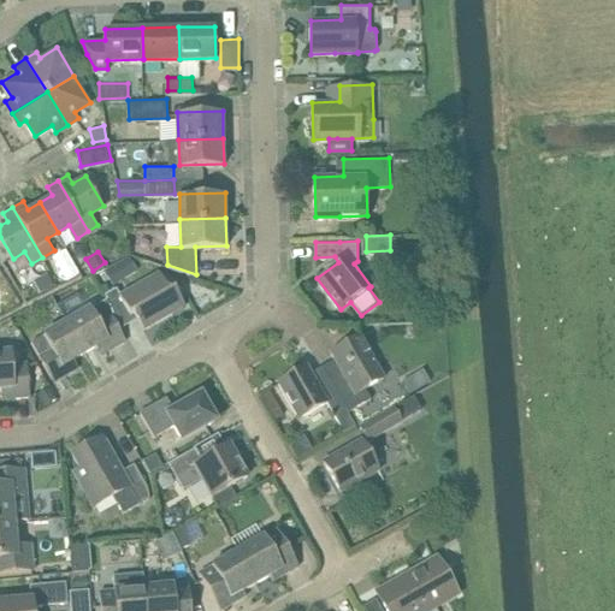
[(118,260),(106,266),(113,280),(125,273),(118,260)]
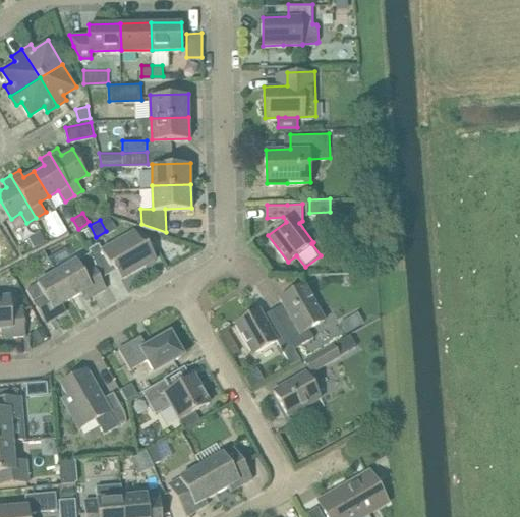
[(91,250),(102,270),(114,263),(122,277),(157,257),(148,241),(143,244),(134,229),(102,247),(96,237),(90,225),(89,225),(79,230),(91,250)]
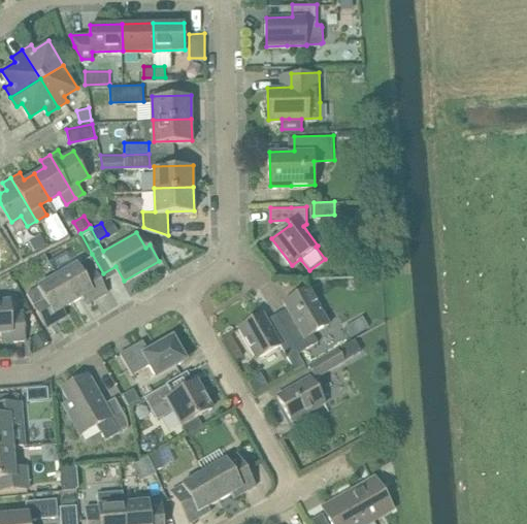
[(47,243),(40,231),(29,238),(35,250),(47,243)]
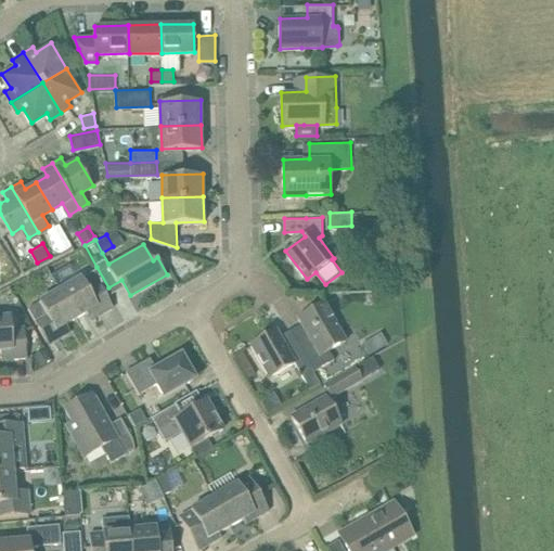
[(0,282),(18,272),(13,264),(0,270),(0,282)]
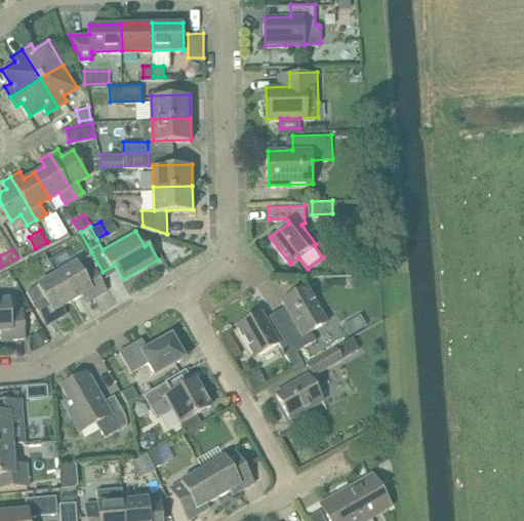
[(103,272),(91,252),(57,272),(73,298),(82,293),(86,301),(107,288),(98,274),(103,272)]
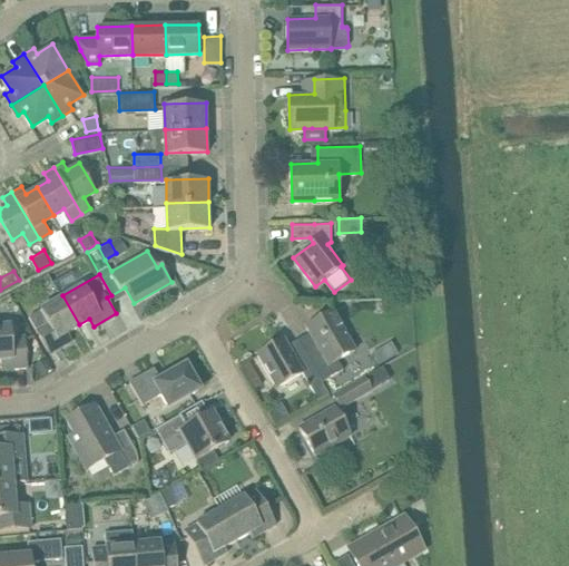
[(79,324),(62,295),(41,309),(47,318),(35,324),(50,351),(72,339),(68,331),(79,324)]
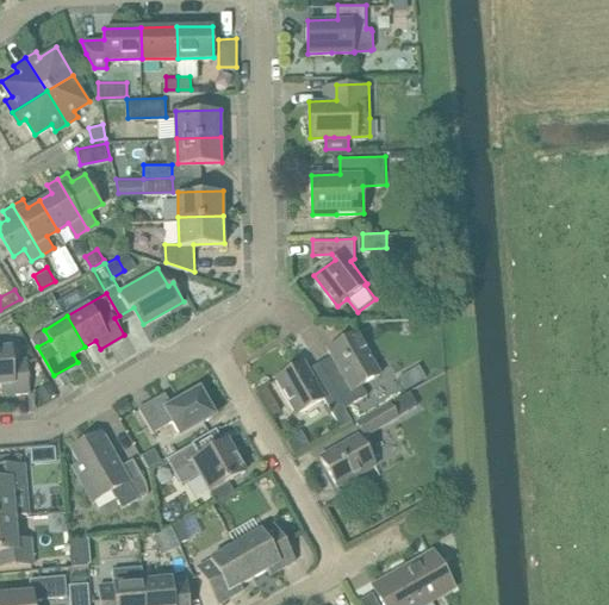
[(330,380),(346,406),(368,392),(364,382),(380,373),(356,331),(328,347),(342,373),(330,380)]
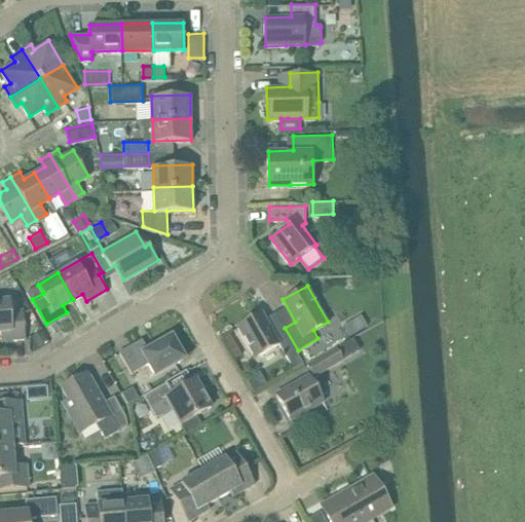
[(0,299),(0,330),(1,330),(2,338),(26,336),(23,307),(11,308),(10,299),(0,299)]
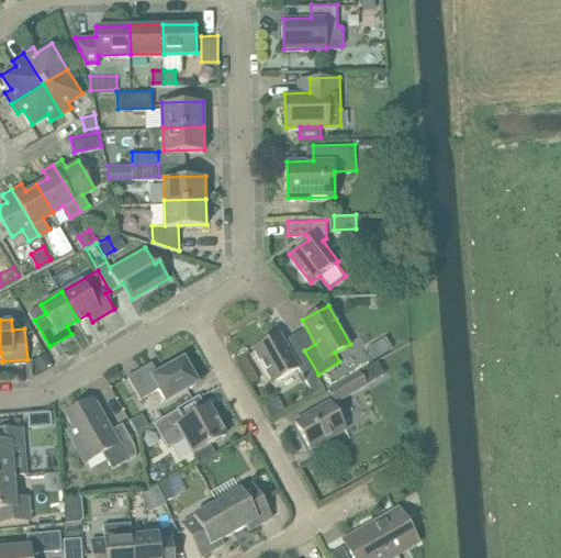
[(318,375),(304,350),(294,356),(280,333),(254,347),(273,380),(299,366),(304,376),(305,375),(316,393),(326,388),(318,375)]
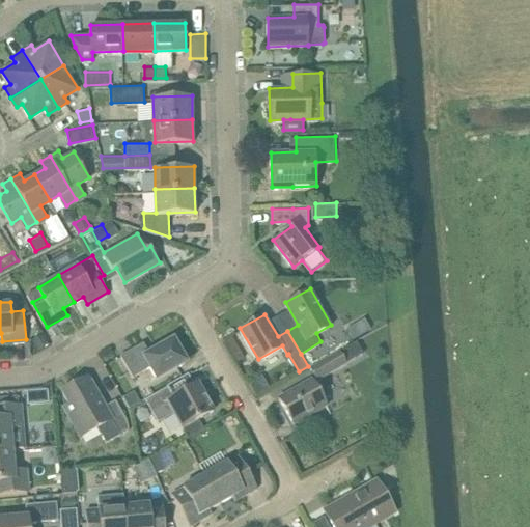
[(354,322),(346,327),(352,337),(360,333),(354,322)]
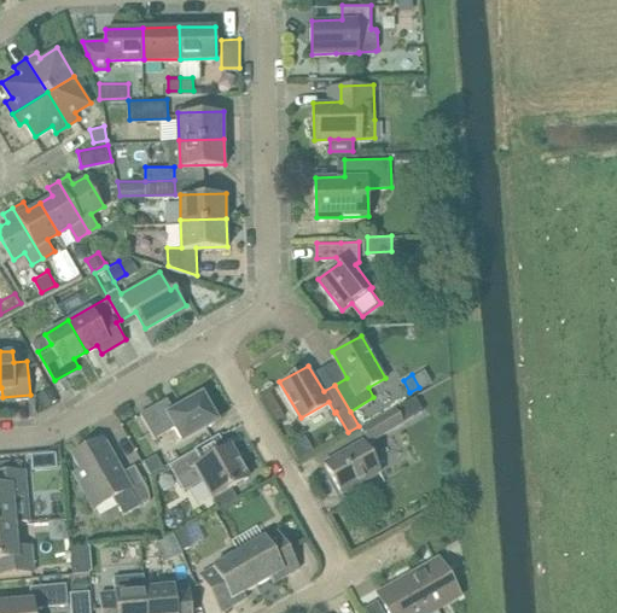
[(44,403),(50,398),(45,390),(38,393),(44,403)]
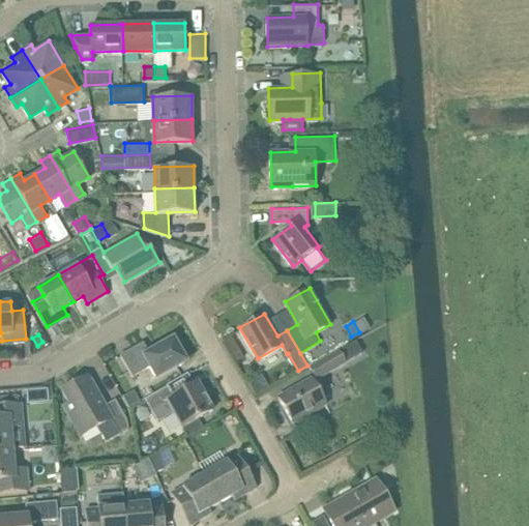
[(156,377),(168,370),(186,359),(173,337),(149,351),(143,340),(120,353),(134,375),(150,366),(156,377)]
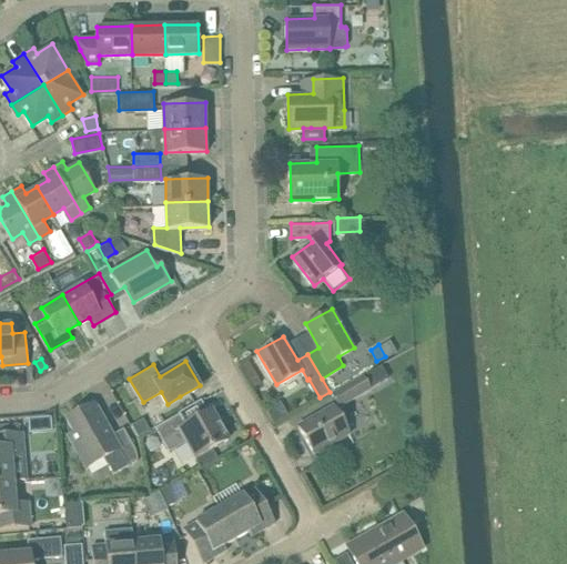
[(383,363),(364,374),(371,385),(390,374),(383,363)]
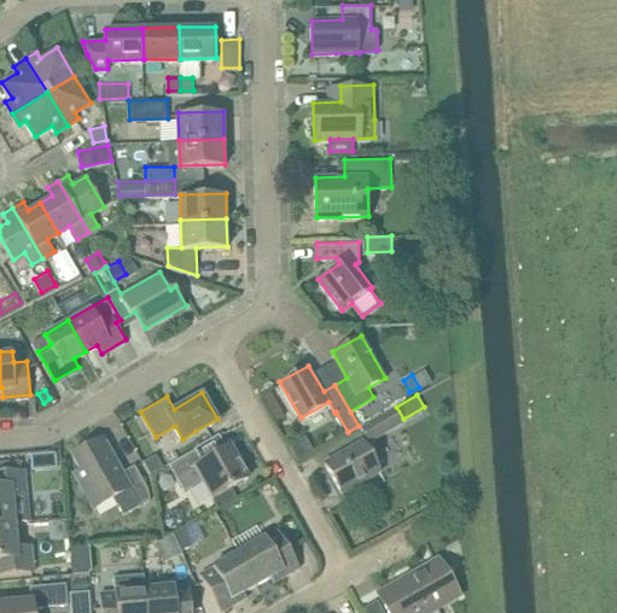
[(280,406),(272,410),(277,418),(285,413),(280,406)]
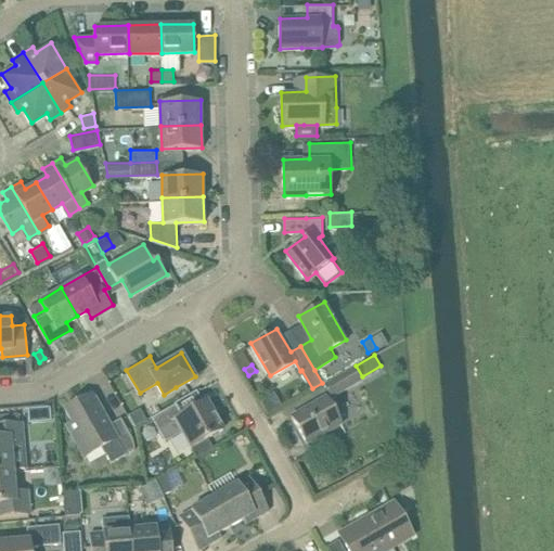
[(333,394),(362,376),(356,366),(326,383),(333,394)]
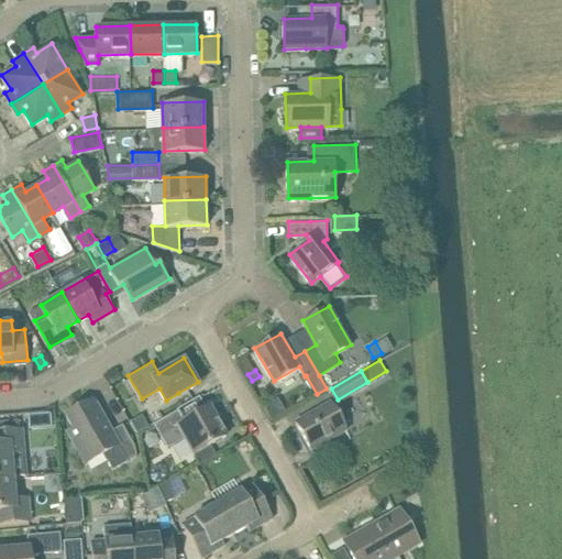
[(310,387),(299,394),(304,402),(315,395),(310,387)]
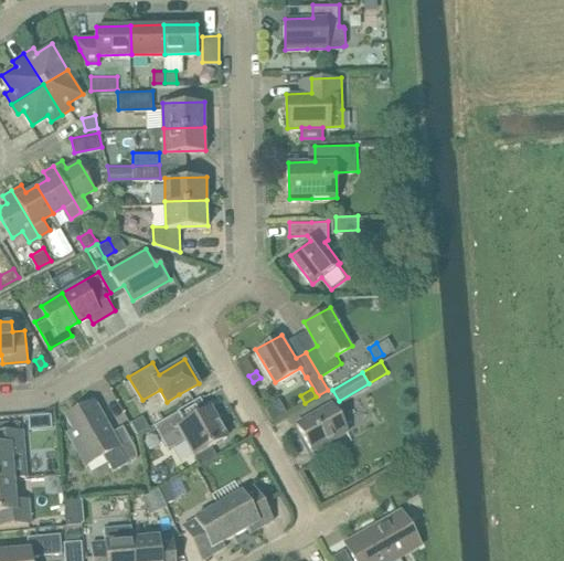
[(114,469),(138,455),(136,444),(124,423),(112,430),(94,400),(66,415),(74,429),(68,432),(86,463),(104,453),(114,469)]
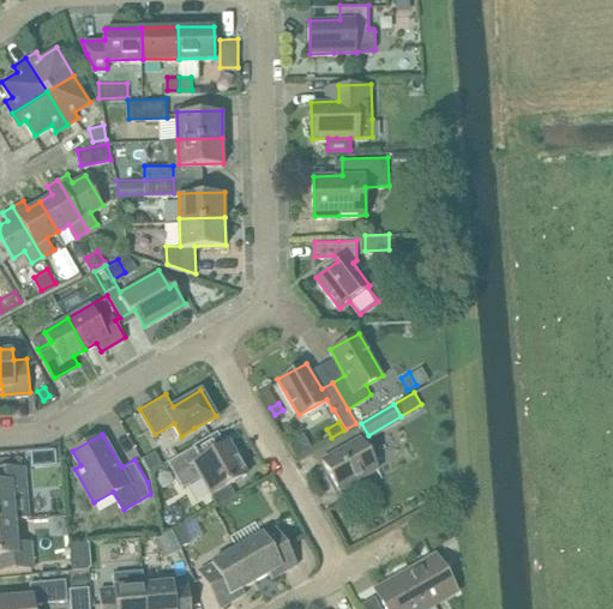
[(378,465),(361,436),(324,458),(340,487),(378,465)]
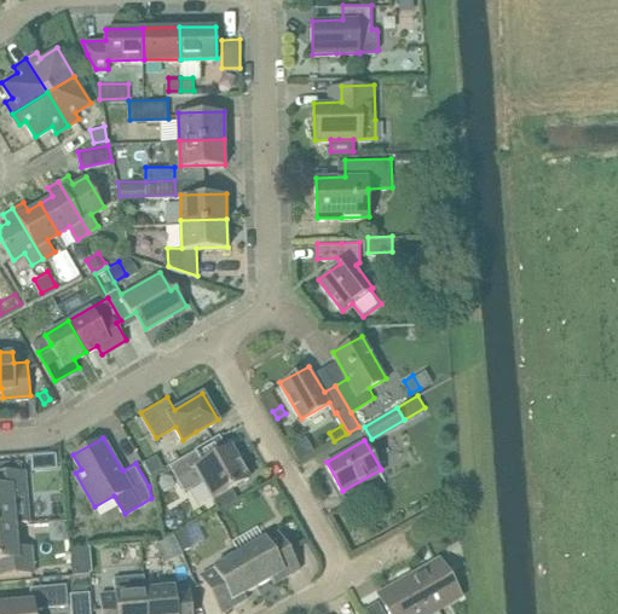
[(196,447),(175,459),(171,462),(186,490),(206,479),(214,496),(249,475),(232,445),(203,461),(196,447)]
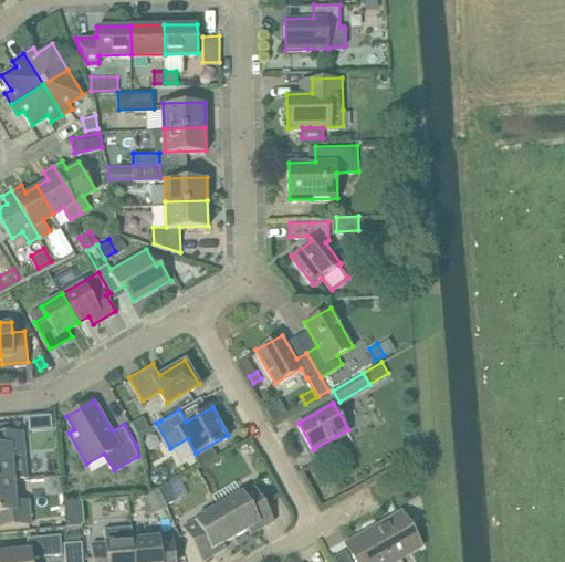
[(0,478),(14,477),(27,476),(22,429),(20,429),(19,420),(3,422),(4,432),(0,430),(0,478)]
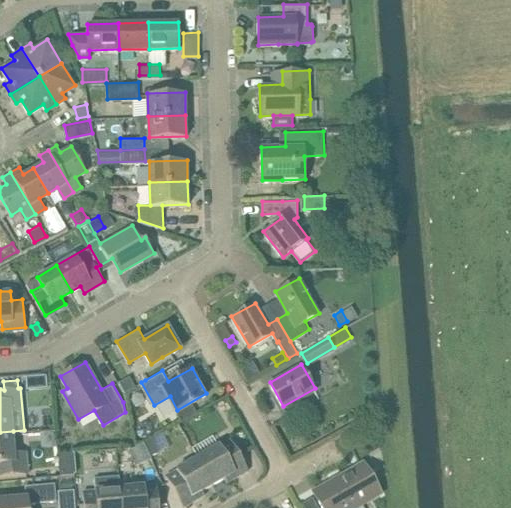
[(14,451),(13,431),(0,432),(0,474),(28,472),(26,450),(14,451)]
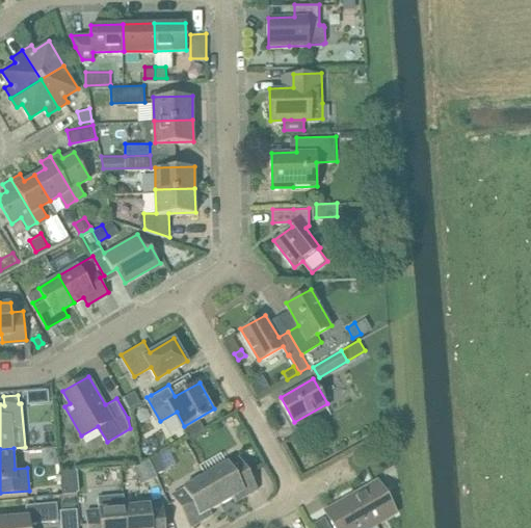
[(159,454),(150,458),(150,459),(155,471),(156,472),(165,468),(159,454)]
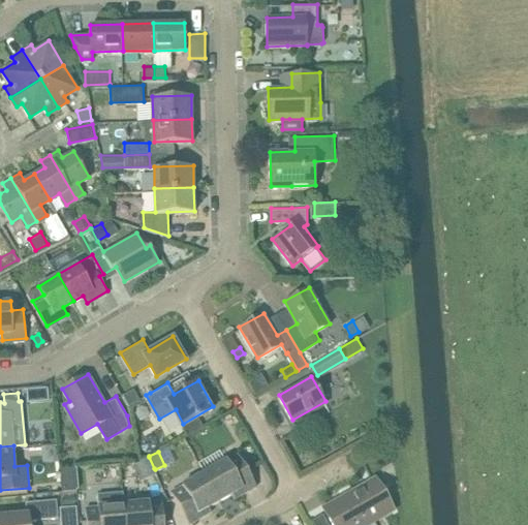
[(238,453),(206,471),(221,498),(233,492),(236,496),(245,491),(238,479),(249,472),(238,453)]
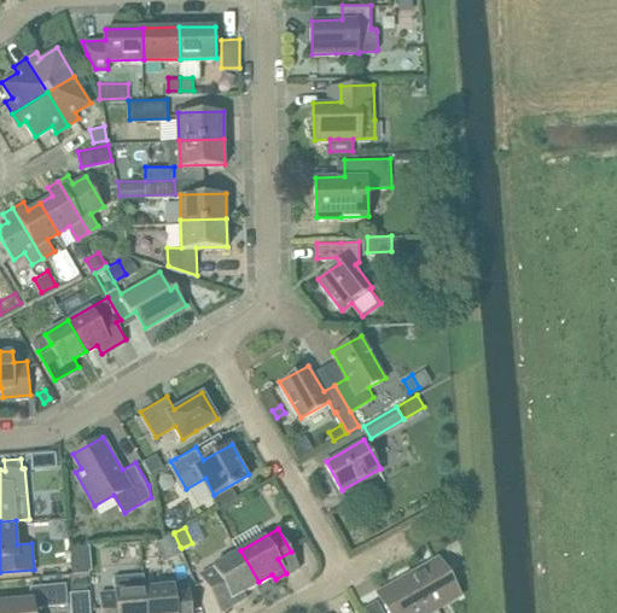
[(88,542),(71,544),(74,571),(91,570),(88,542)]
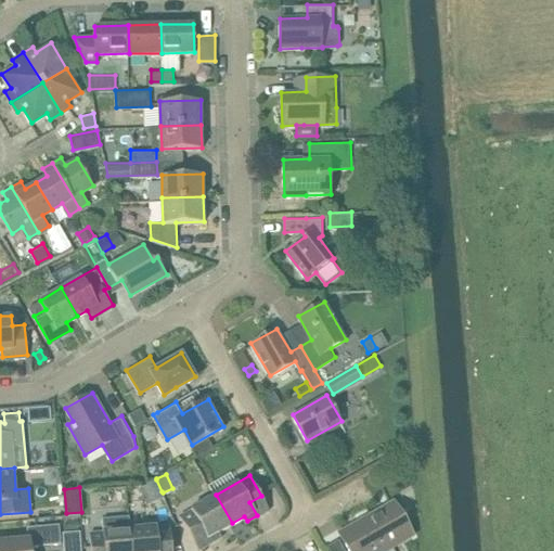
[(232,523),(216,495),(180,514),(192,535),(203,528),(210,541),(221,536),(219,530),(232,523)]
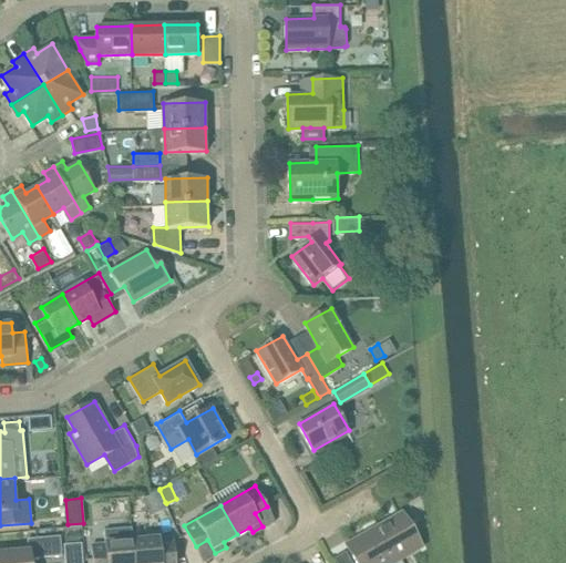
[(349,543),(360,562),(359,562),(388,562),(421,544),(402,512),(349,543)]
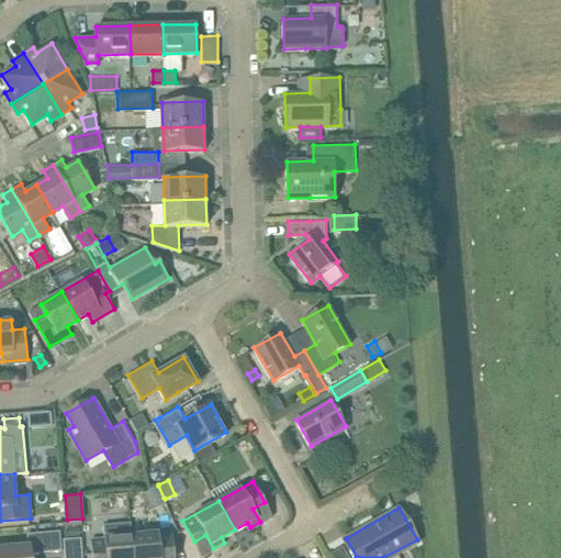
[(134,557),(132,529),(132,525),(118,527),(118,537),(91,539),(92,557),(134,557)]
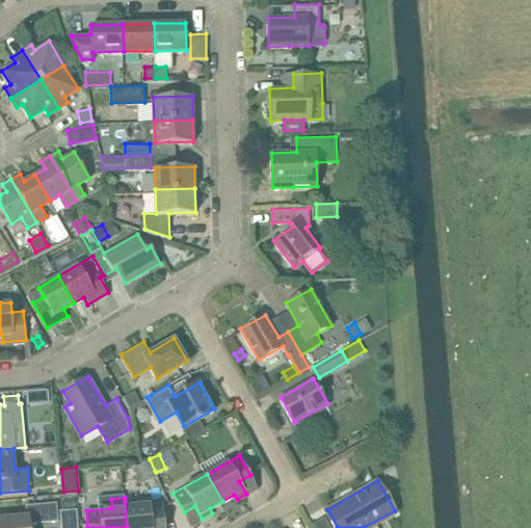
[(27,516),(0,518),(0,527),(29,527),(29,522),(58,519),(57,500),(26,503),(27,516)]
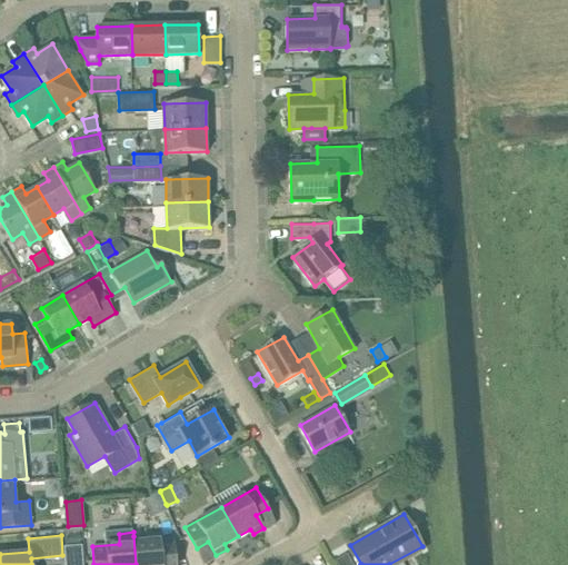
[(148,535),(133,536),(136,564),(162,564),(163,563),(177,562),(175,539),(149,542),(148,535)]
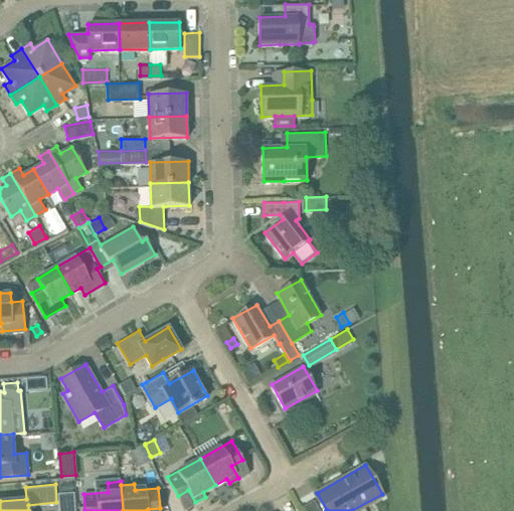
[(74,492),(59,493),(60,507),(75,506),(74,492)]
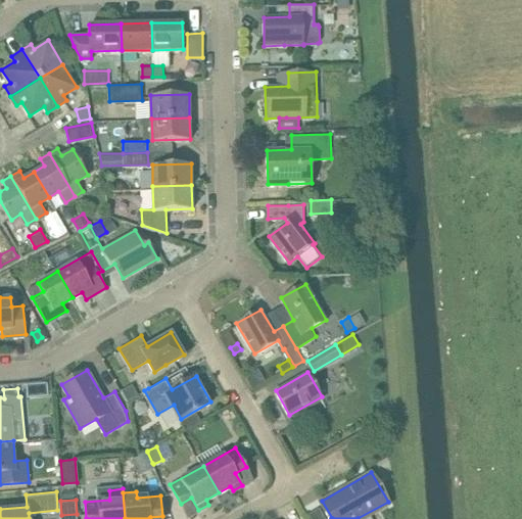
[(312,518),(327,518),(321,508),(310,514),(312,518)]
